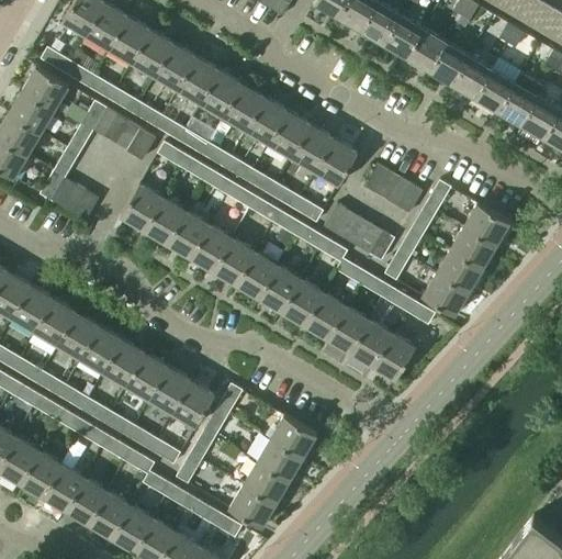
[(75,0),(63,23),(86,36),(105,3),(99,0),(75,0)]
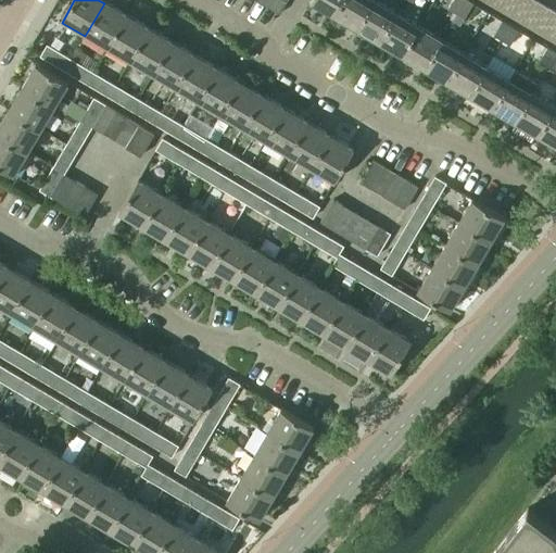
[(268,11),(274,0),(258,0),(257,3),(268,11)]
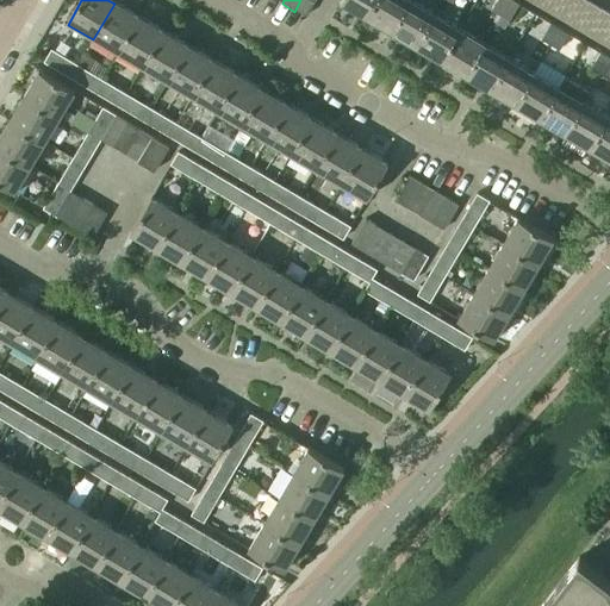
[(300,0),(294,12),(307,19),(318,0),(300,0)]
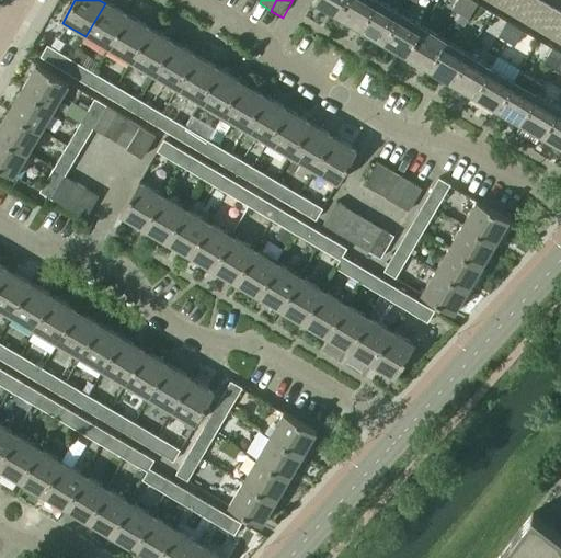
[(315,0),(313,4),(336,19),(346,0),(315,0)]
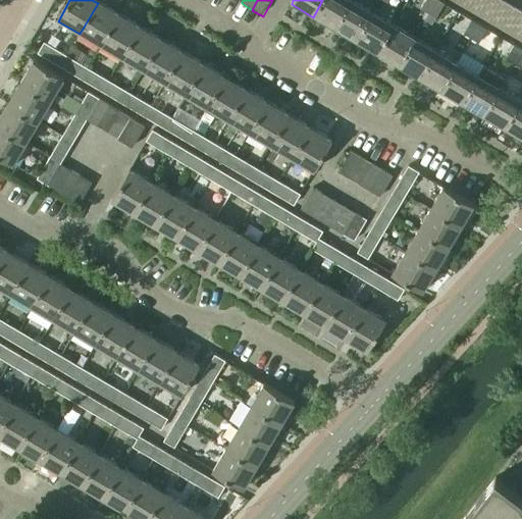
[(322,0),(313,17),(334,30),(351,1),(349,0),(322,0)]
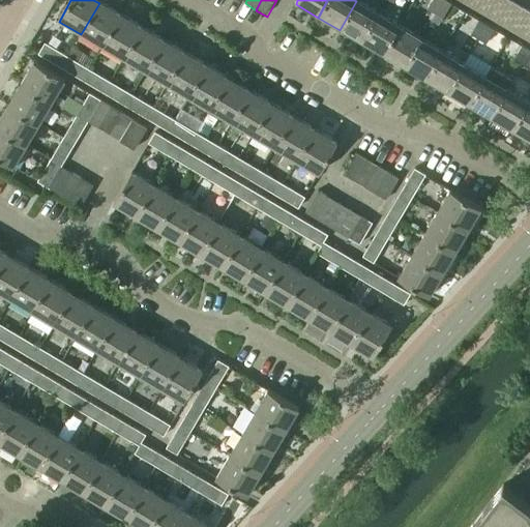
[(434,0),(428,11),(435,16),(443,2),(439,0),(434,0)]
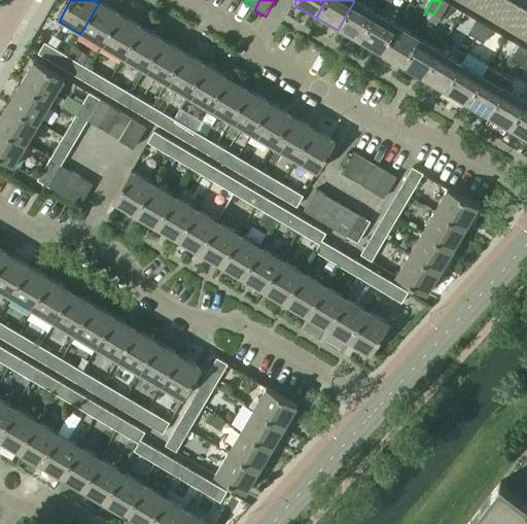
[(466,0),(463,6),(473,12),(481,0),(466,0)]
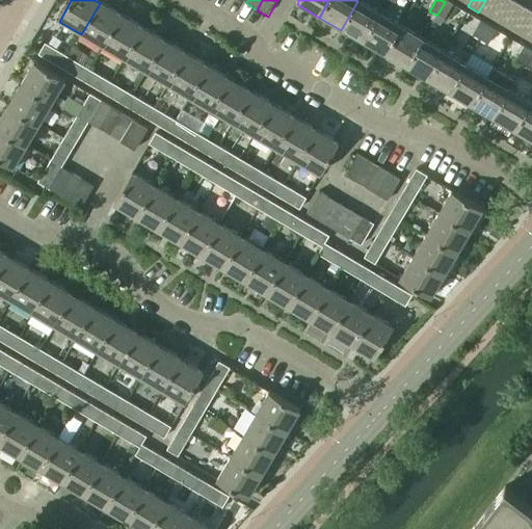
[(485,0),(478,12),(489,19),(500,0),(485,0)]
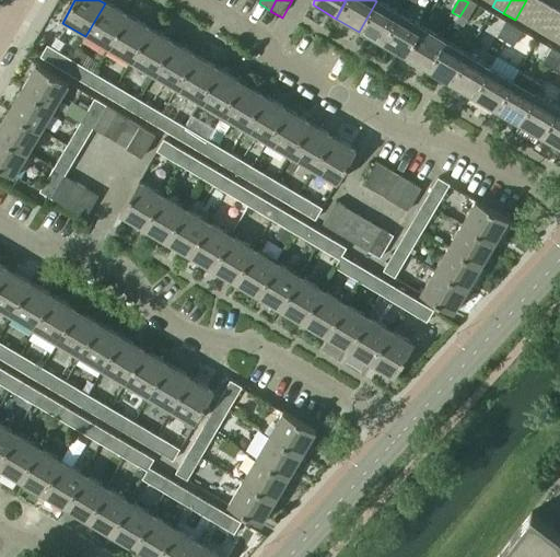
[(526,0),(515,20),(526,26),(539,3),(533,0),(526,0)]
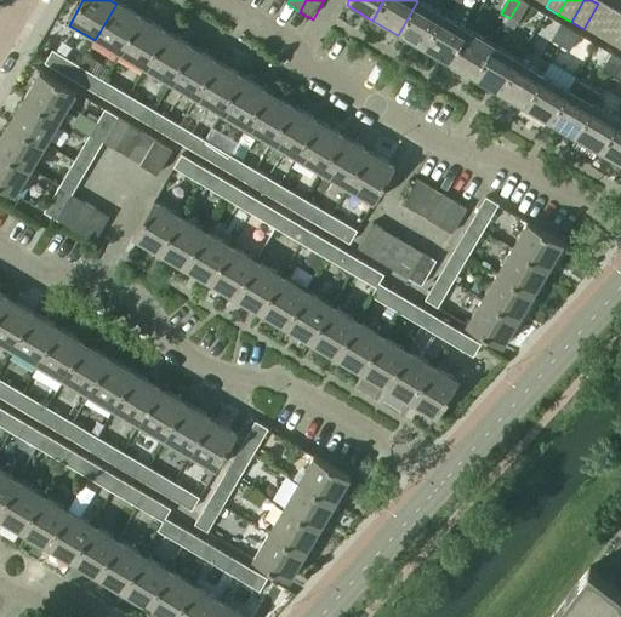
[(398,35),(423,50),(443,17),(417,1),(398,35)]
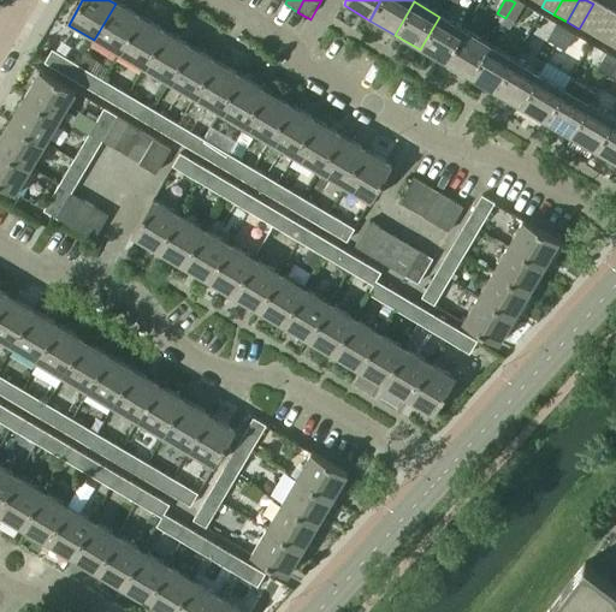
[(505,18),(515,24),(523,9),(515,3),(505,18)]
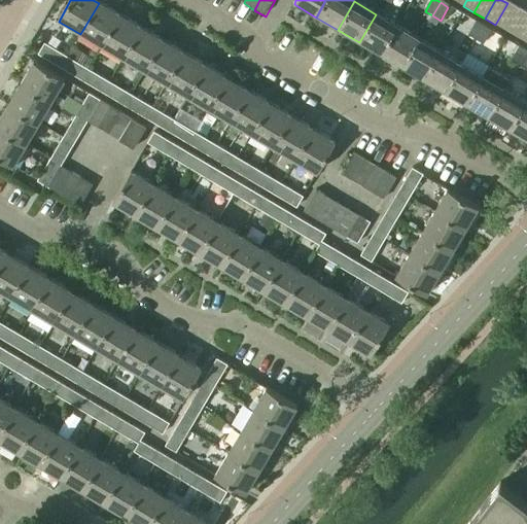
[(80,34),(102,46),(120,16),(99,3),(80,34)]
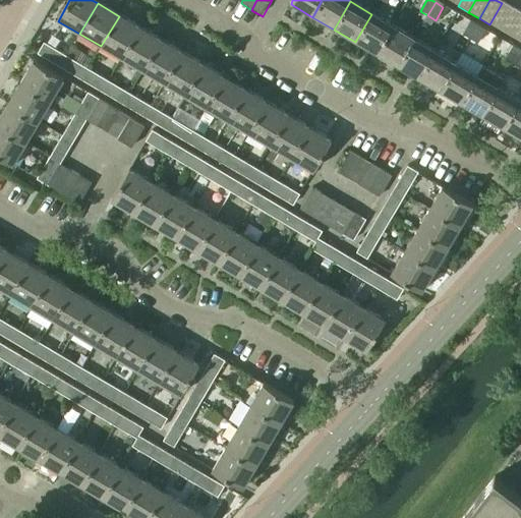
[(489,24),(501,31),(513,10),(502,3),(489,24)]
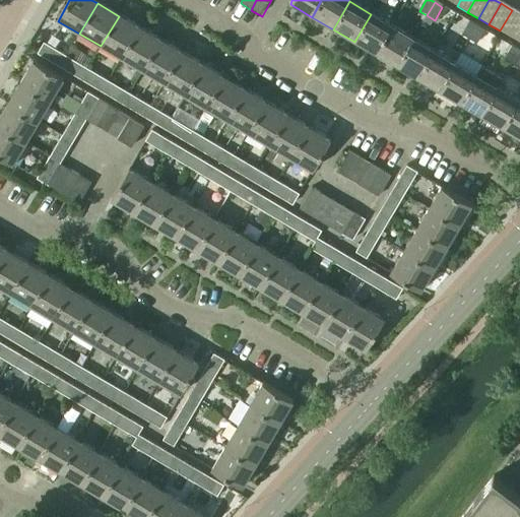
[(500,30),(510,37),(519,19),(519,14),(512,10),(500,30)]
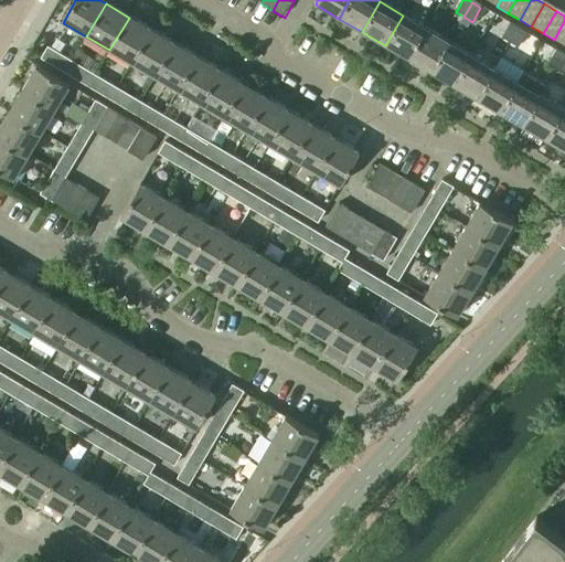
[(385,45),(407,60),(426,29),(403,16),(385,45)]
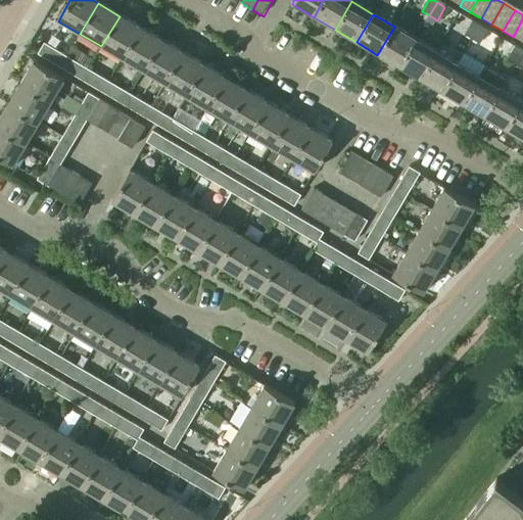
[(101,46),(123,59),(141,29),(120,16),(101,46)]
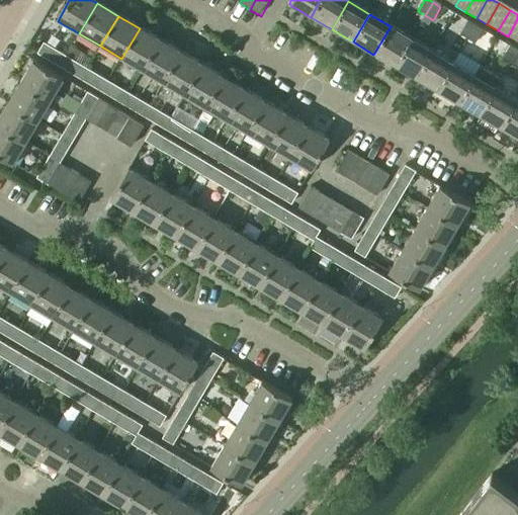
[(517,19),(508,36),(517,43),(517,19)]
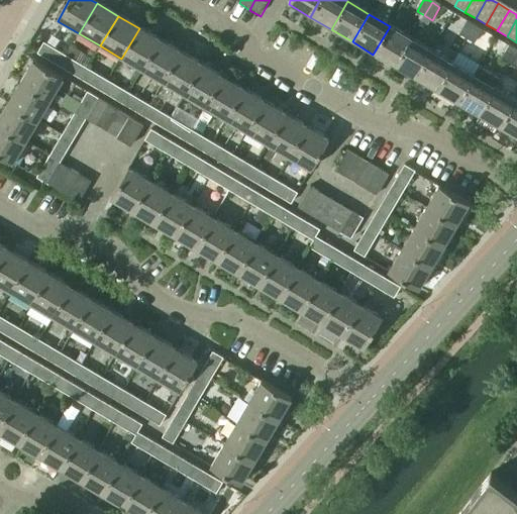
[(459,35),(467,40),(475,27),(467,22),(459,35)]
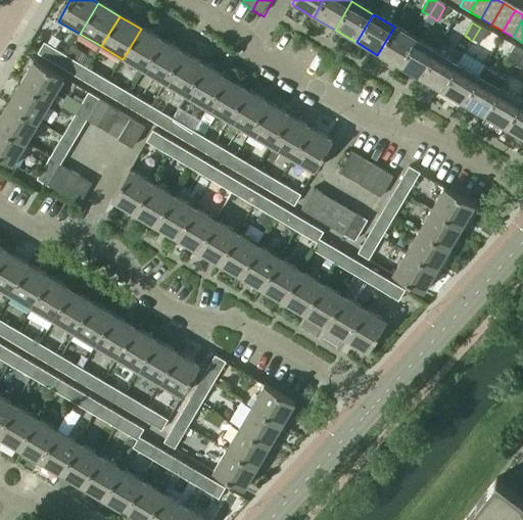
[(377,55),(398,67),(416,39),(394,27),(377,55)]
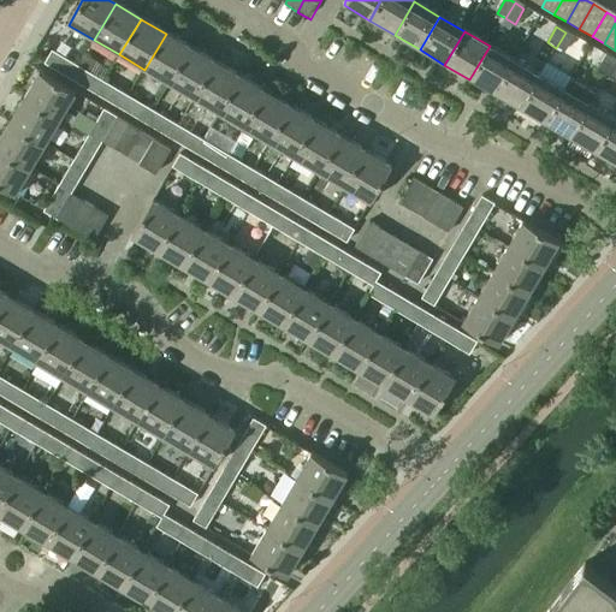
[(556,48),(564,53),(574,37),(566,33),(556,48)]
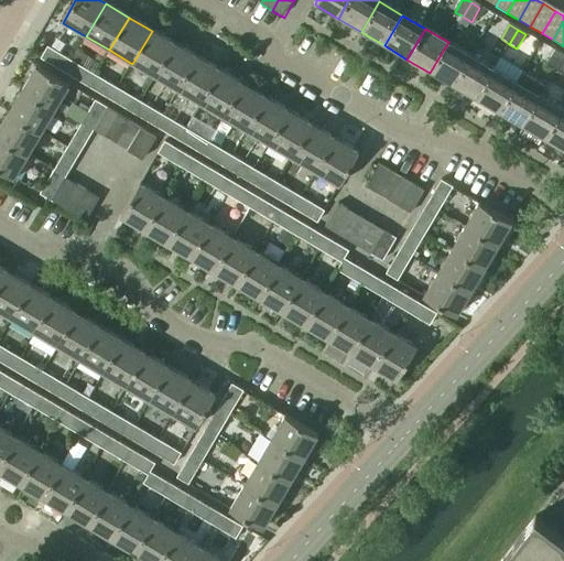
[(132,64),(155,77),(174,44),(152,31),(132,64)]
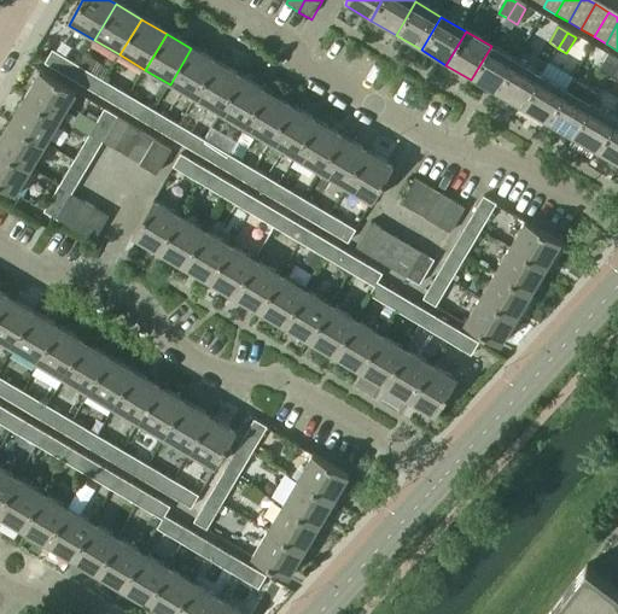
[(471,80),(496,94),(517,60),(491,46),(471,80)]
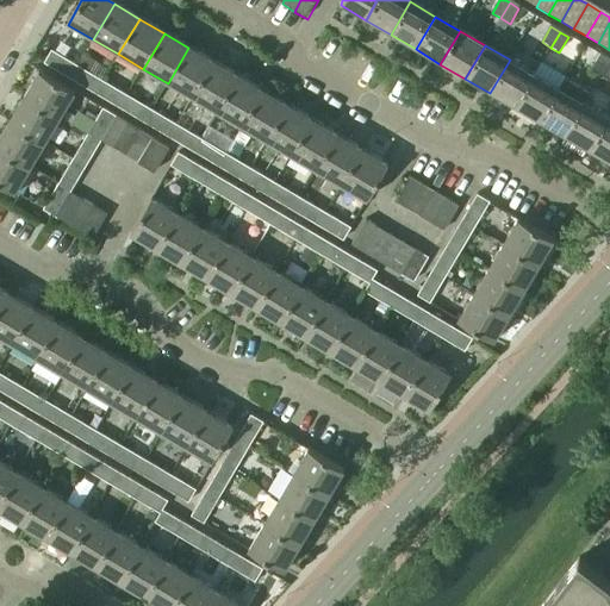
[(168,83),(193,98),(213,63),(188,48),(168,83)]
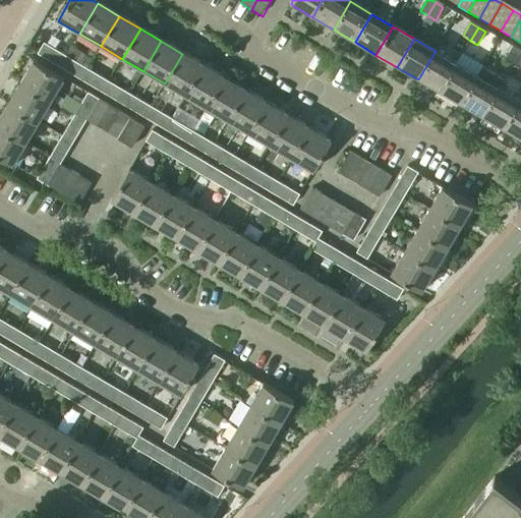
[(38,55),(59,68),(65,58),(44,45),(38,55)]
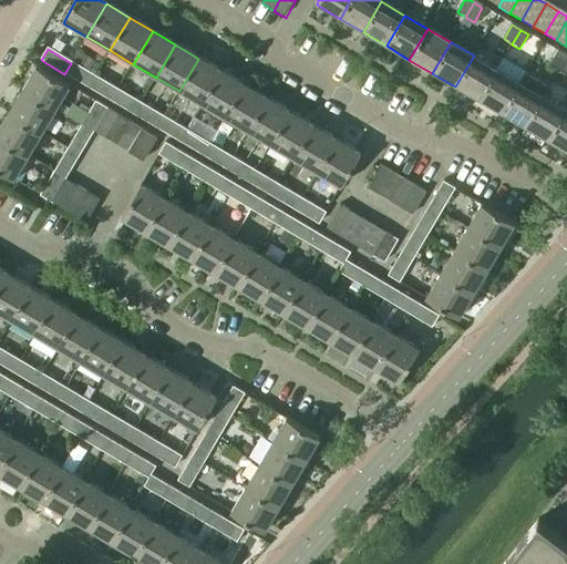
[(549,67),(558,71),(566,57),(558,52),(549,67)]
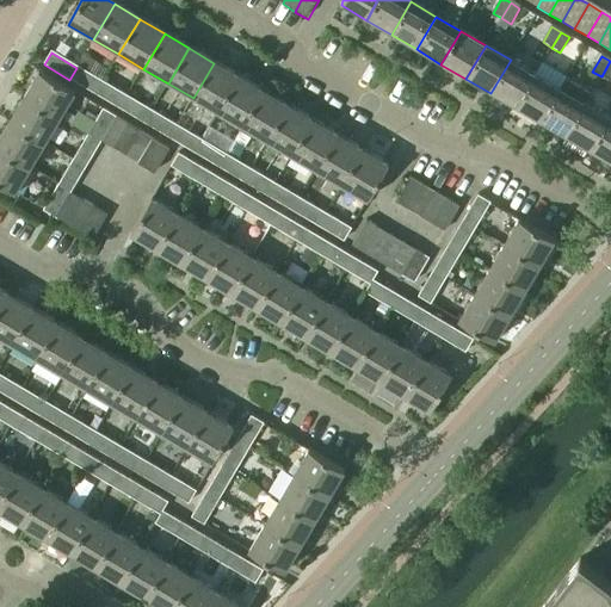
[(491,93),(516,107),(535,75),(511,60),(491,93)]
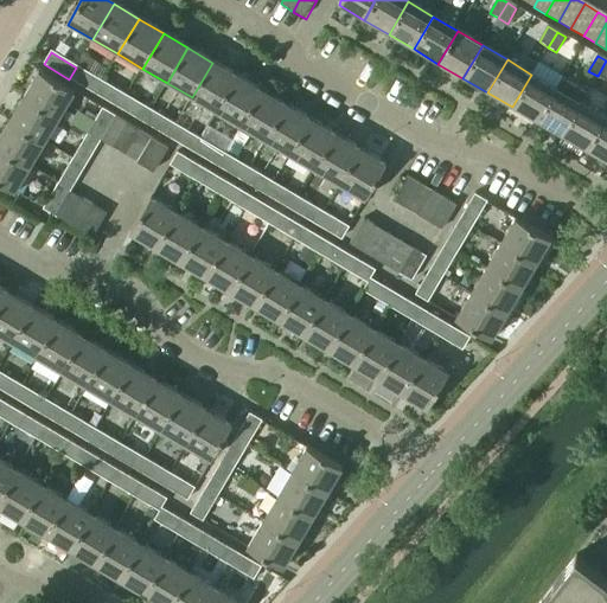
[(192,97),(216,113),(237,77),(212,63),(192,97)]
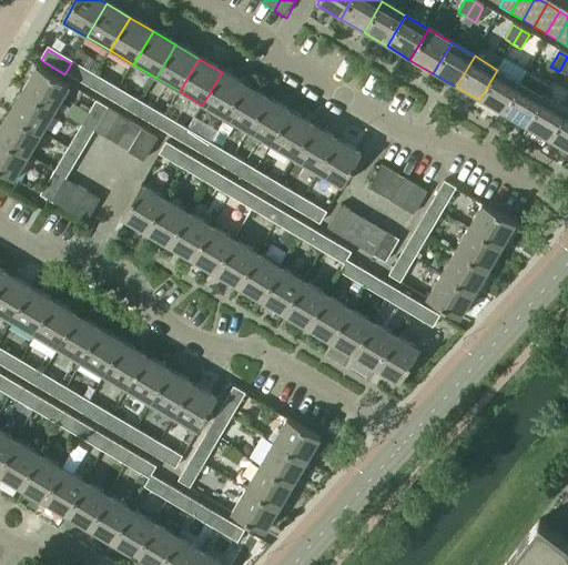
[(64,74),(88,88),(94,77),(71,63),(64,74)]
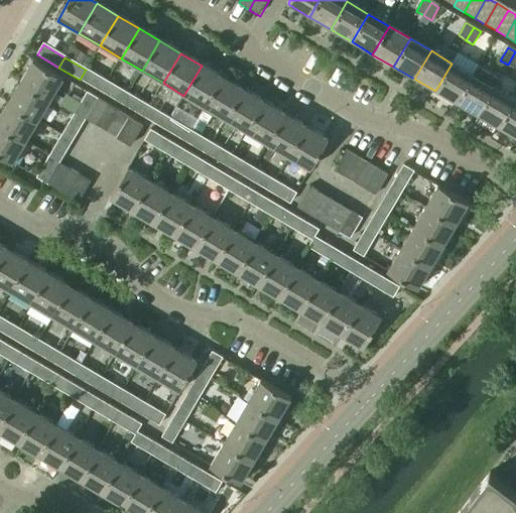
[(20,84),(50,101),(63,80),(33,61),(20,84)]
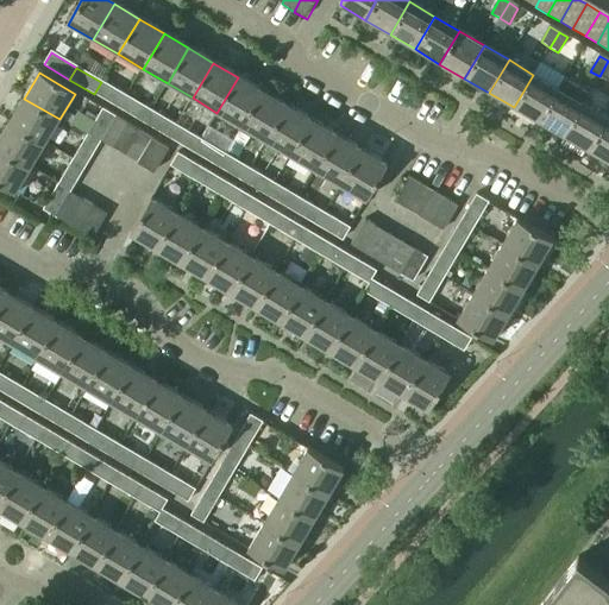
[(514,107),(539,123),(558,89),(533,75),(514,107)]
